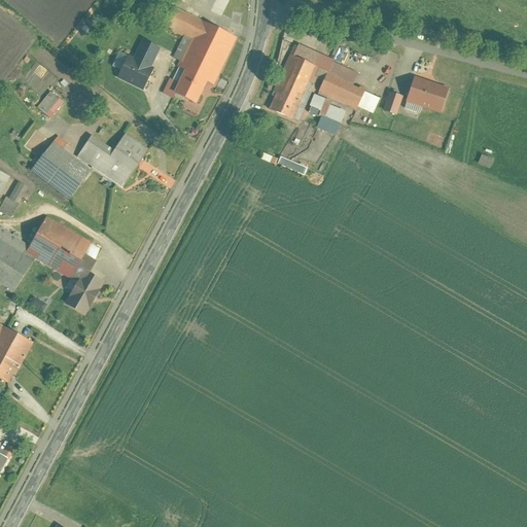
[(179,62),(177,67),(179,68),(186,72),(206,82),(213,85),(237,40),(172,7),(162,27),(184,38),(173,59),(179,62)]
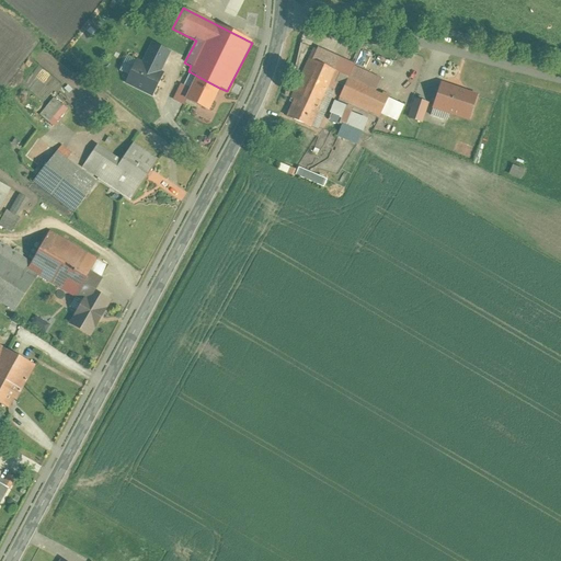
[(137,61),(126,82),(153,96),(164,76),(159,72),(169,53),(152,44),(142,65),(137,61)]
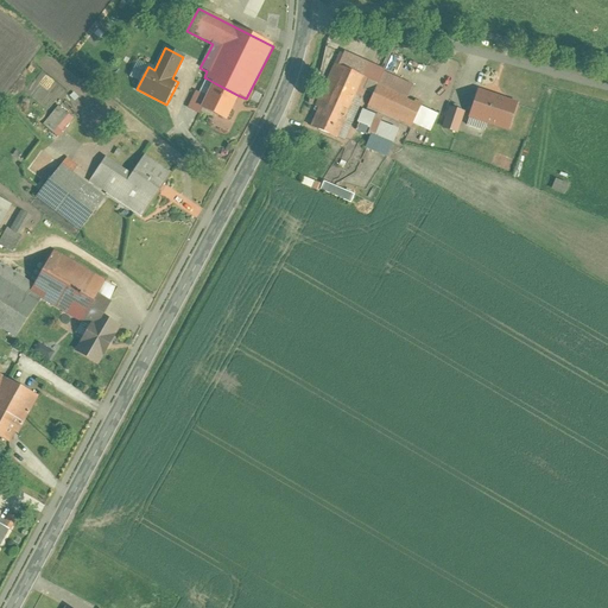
[(342,49),(315,106),(320,108),(346,120),(356,95),(362,97),(363,99),(367,90),(373,94),(367,106),(419,131),(430,107),(415,100),(413,103),(406,100),(413,86),(385,71),(385,69),(342,49)]
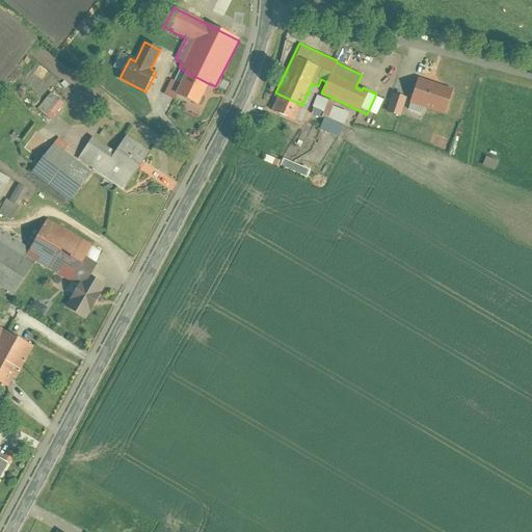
[(174,82),(181,86),(188,73),(181,69),(174,82)]
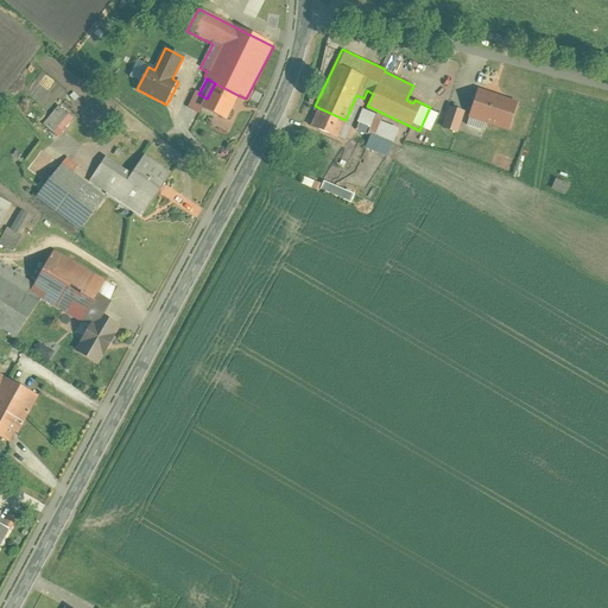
[(225,120),(238,95),(215,83),(207,99),(202,108),(225,120)]
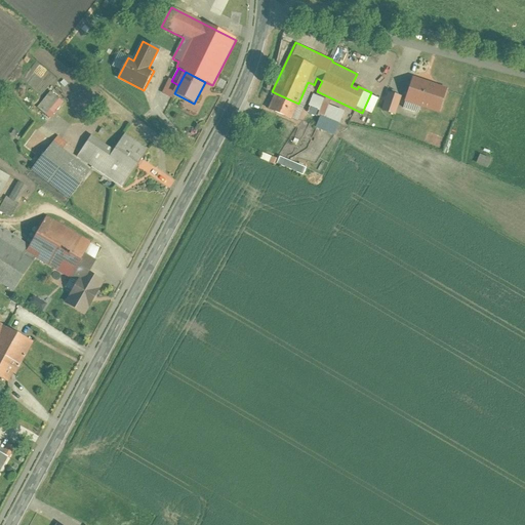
[(412,79),(403,109),(419,114),(421,107),(439,113),(446,89),(412,79)]
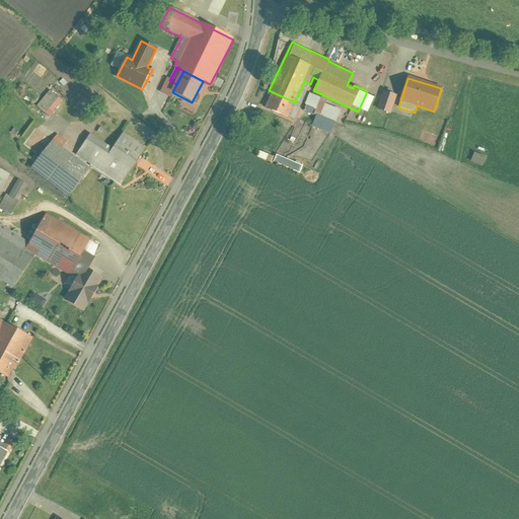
[(172,92),(176,84),(169,80),(167,79),(160,93),(169,98),(172,92)]
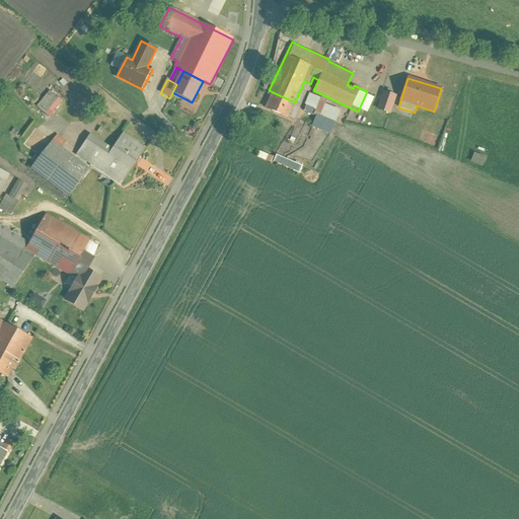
[(309,83),(304,81),(295,102),(287,119),(293,121),(297,112),(296,112),(309,83)]
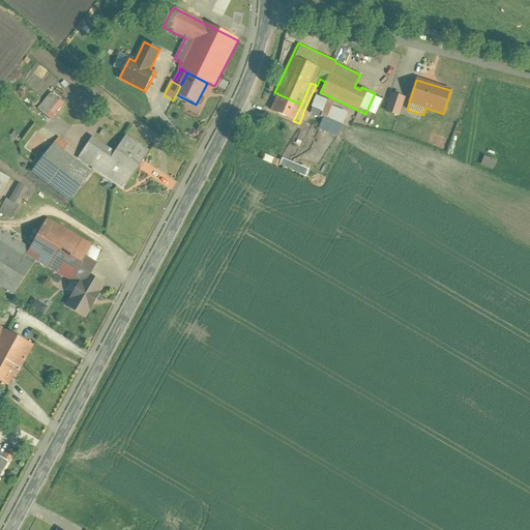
[(39,109),(53,120),(66,102),(54,92),(39,109)]
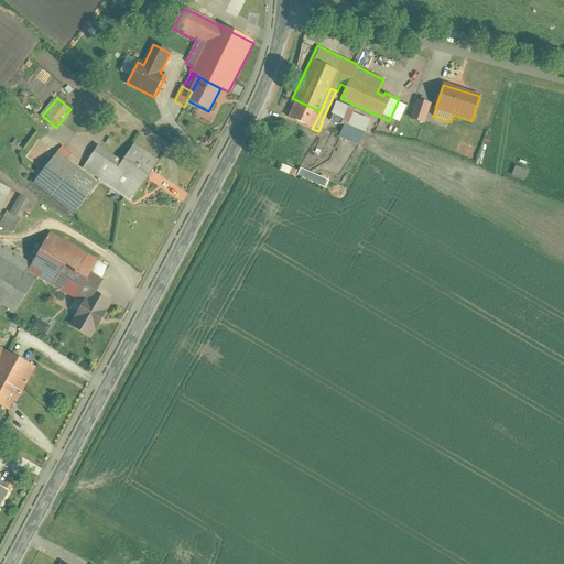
[(312,129),(321,111),(296,100),(289,118),(312,129)]
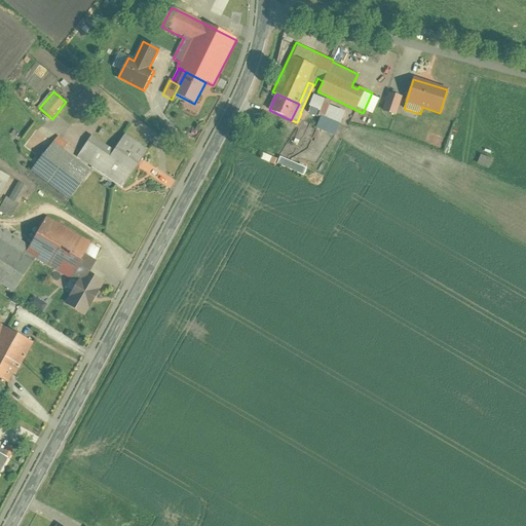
[(388,94),(382,110),(396,115),(402,98),(388,94)]
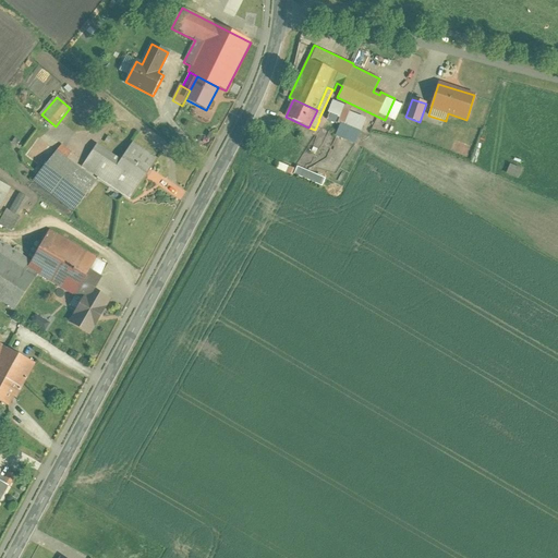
[(334,102),(326,120),(340,126),(336,137),(355,146),(366,120),(349,113),(351,110),(334,102)]
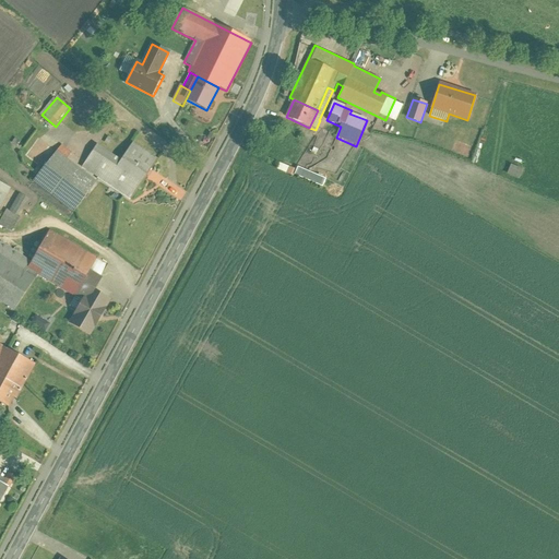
[(97,145),(82,167),(130,200),(157,159),(133,143),(121,161),(97,145)]
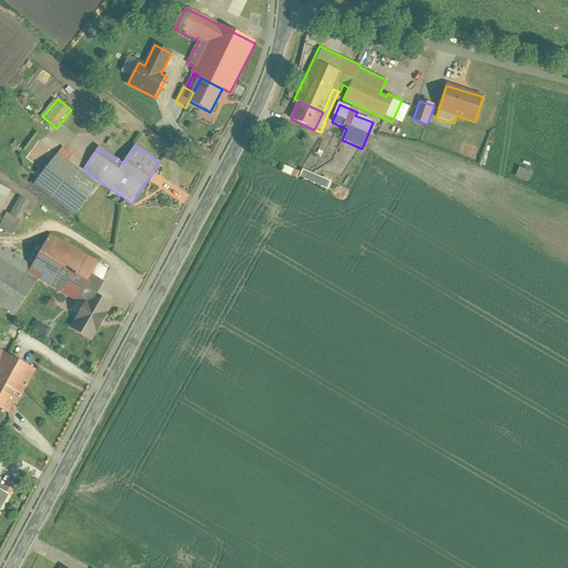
[(62,149),(33,184),(74,216),(99,185),(68,161),(71,156),(62,149)]
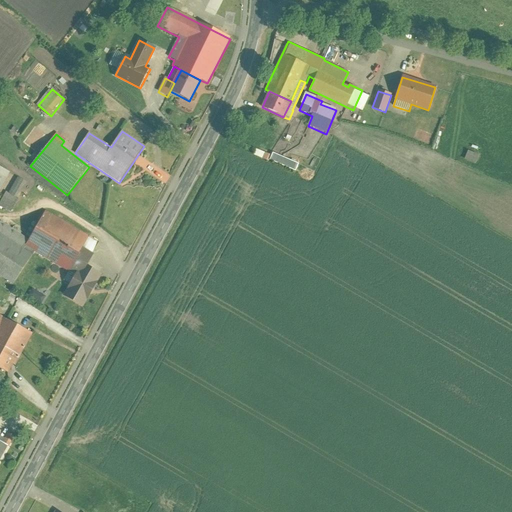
[(256,149),(253,155),(268,162),(271,156),(256,149)]
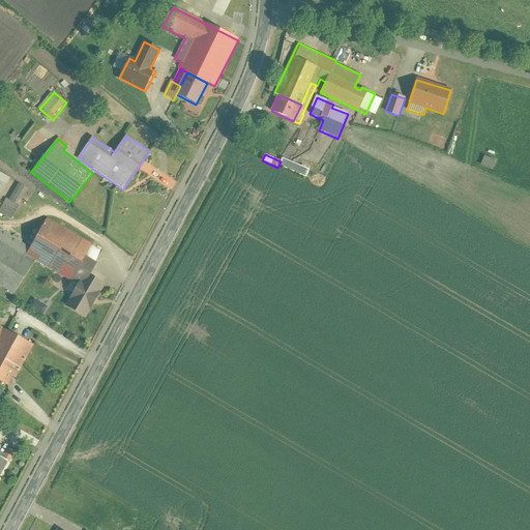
[(483,156),(480,165),(493,169),(496,162),(483,156)]
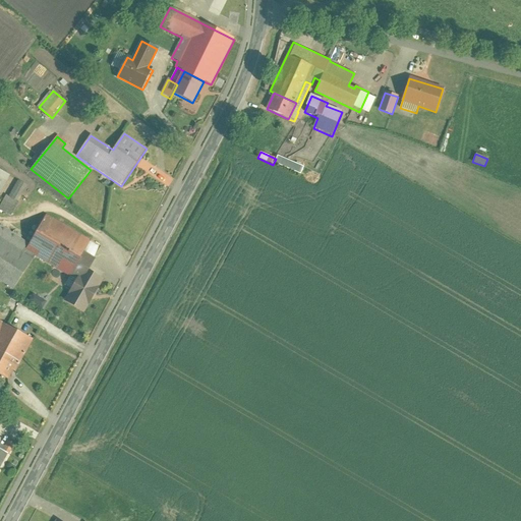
[(278,156),(275,163),(300,175),(304,167),(278,156)]
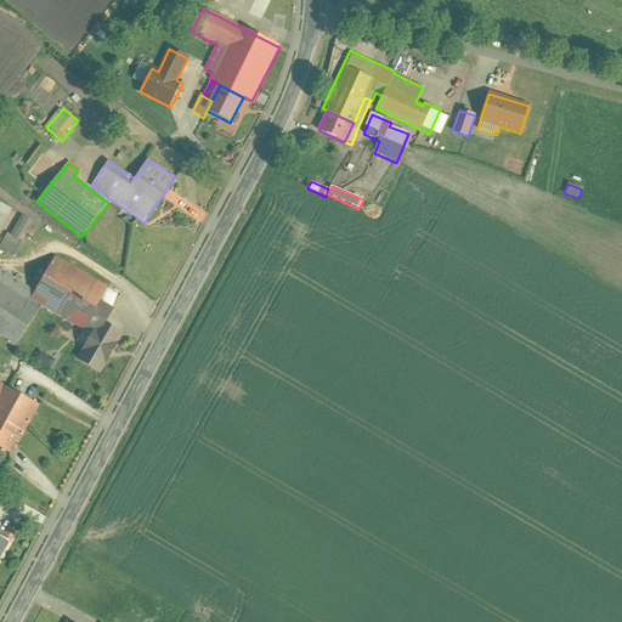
[(0,227),(11,210),(0,203),(0,227)]
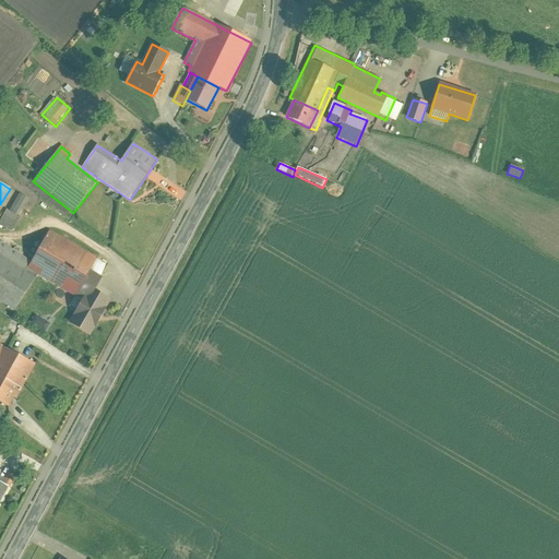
[(6,210),(0,218),(0,225),(11,233),(20,216),(18,215),(27,199),(19,193),(9,211),(6,210)]
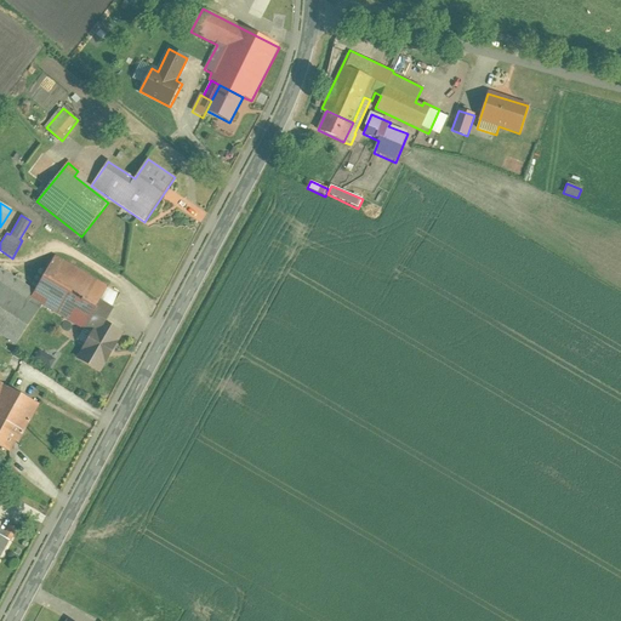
[(0,269),(0,332),(17,345),(43,306),(84,332),(78,342),(85,347),(78,359),(96,371),(120,335),(103,324),(121,296),(58,255),(33,292),(0,269)]
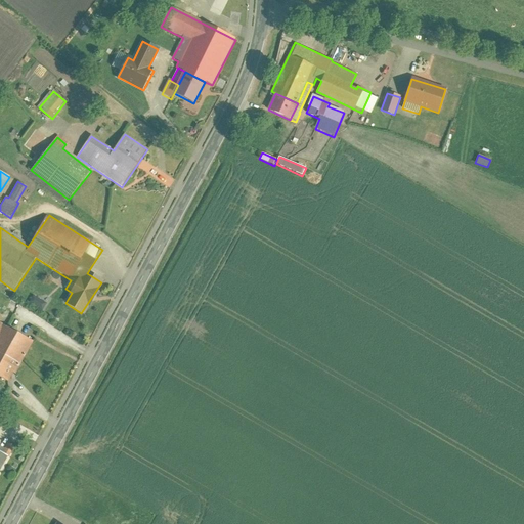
[(36,296),(32,302),(46,310),(50,304),(36,296)]
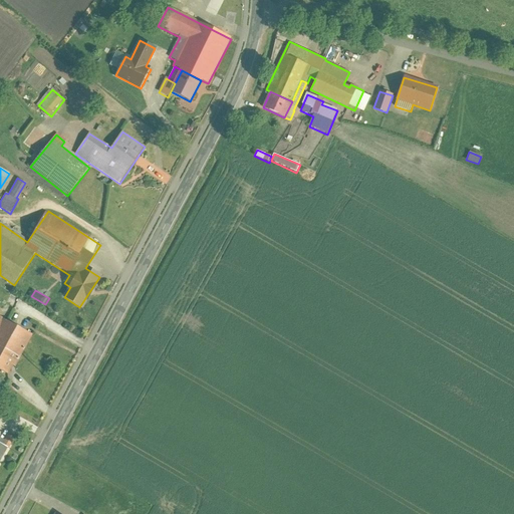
[(0,369),(8,374),(13,365),(16,366),(33,335),(0,317),(0,369)]
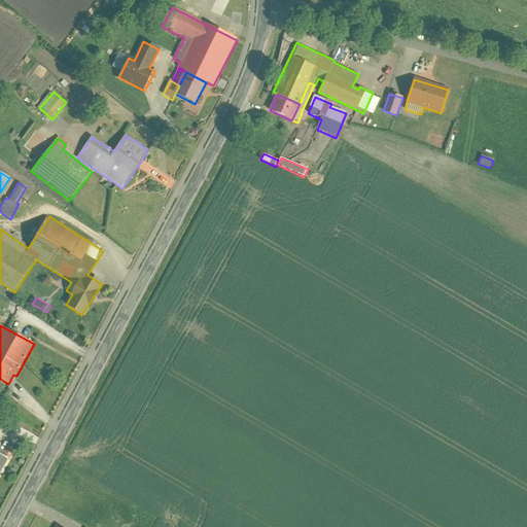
[(6,452),(3,457),(7,459),(8,460),(14,449),(9,446),(6,452)]
